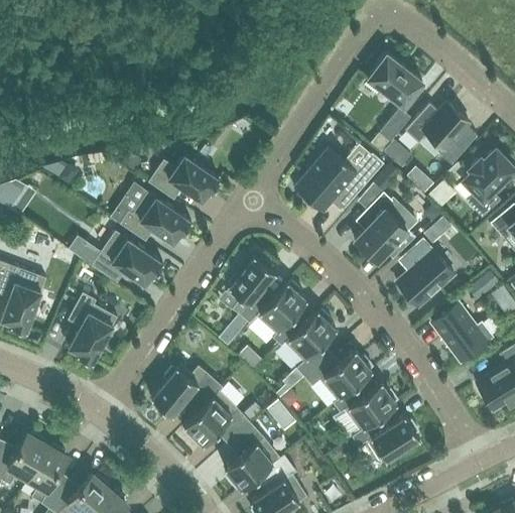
[(387,54),(368,78),(404,106),(422,82),(387,54)]
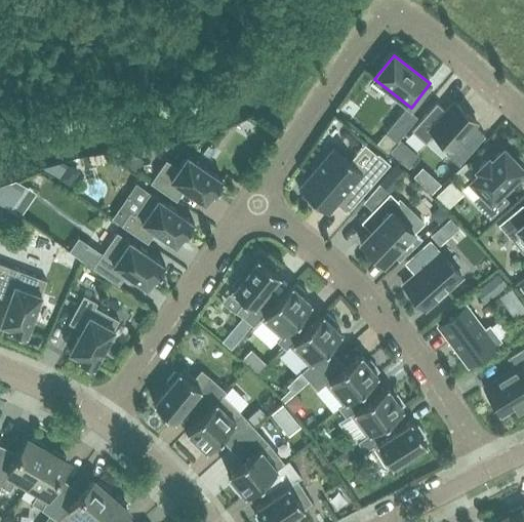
[(454,104),(446,113),(437,105),(412,132),(427,145),(435,135),(453,152),(478,124),(454,104)]
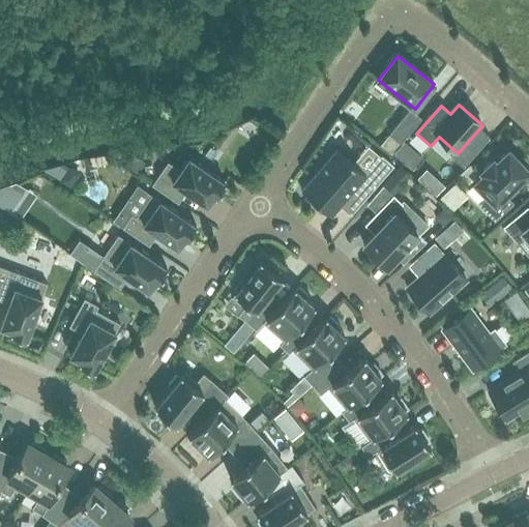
[(402,144),(421,120),(410,111),(390,135),(402,144)]
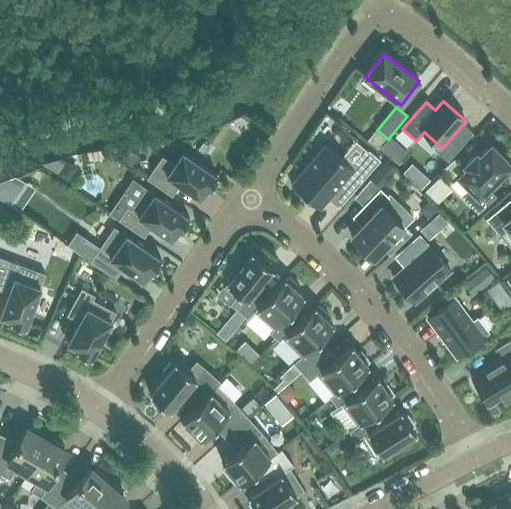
[(379,151),(387,141),(376,132),(368,142),(379,151)]
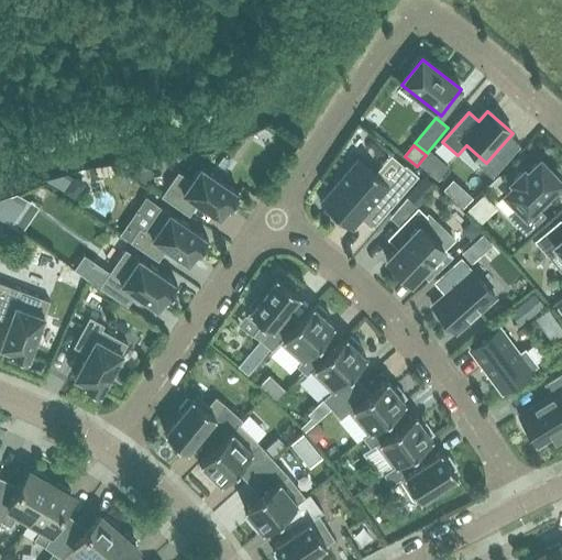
[(431,173),(442,161),(431,151),(420,164),(431,173)]
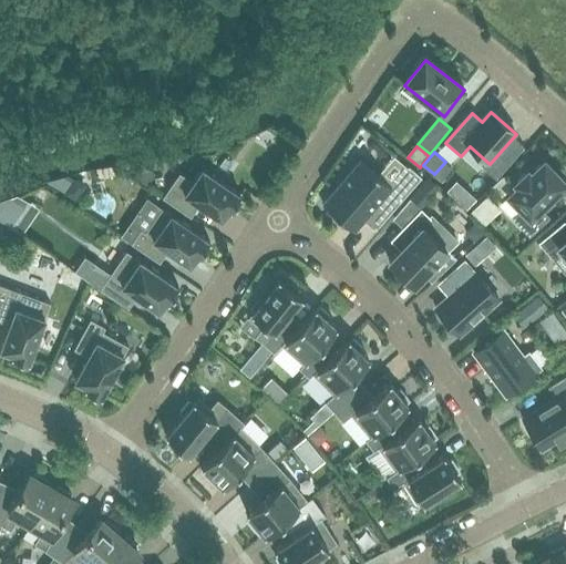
[(361,161),(323,205),(354,233),(364,222),(377,232),(422,178),(410,167),(391,187),(361,161)]
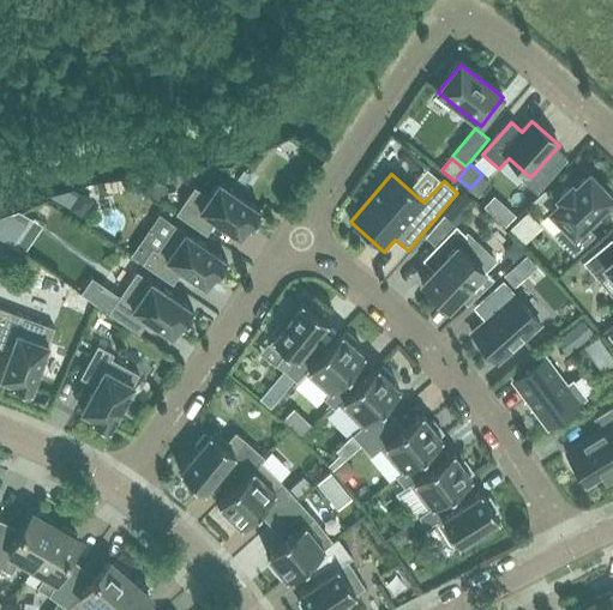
[(588,223),(588,224),(599,213),(612,201),(612,199),(590,175),(576,189),(572,186),(558,199),(562,203),(551,213),(566,229),(557,237),(575,257),(595,237),(584,227),(588,223)]
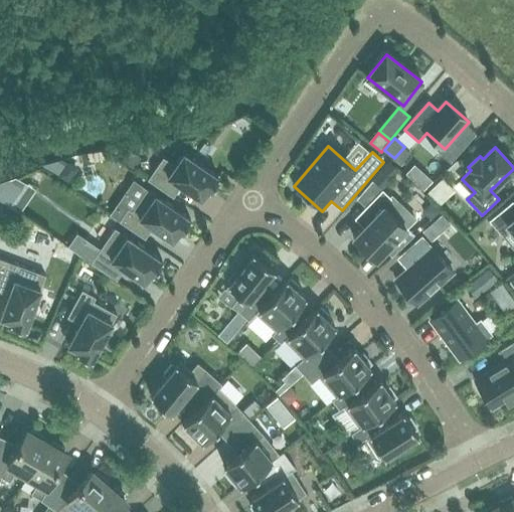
[(123,163),(134,171),(142,160),(131,152),(123,163)]
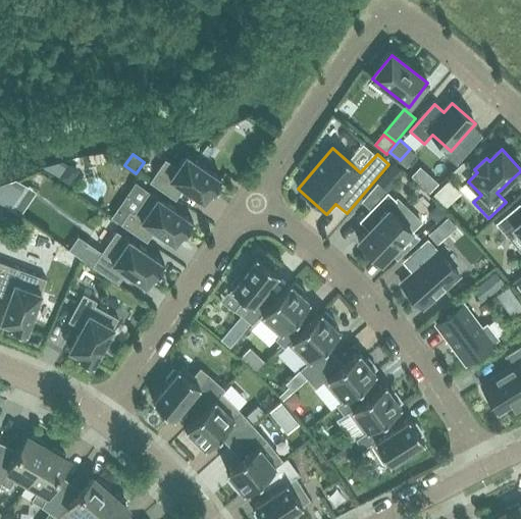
[(171,198),(179,187),(204,203),(211,194),(213,195),(222,180),(187,156),(178,168),(166,160),(150,184),(171,198)]
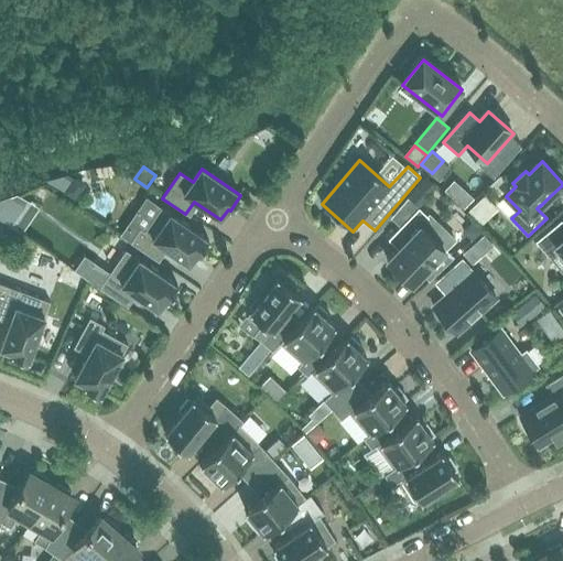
[(500,176),(490,185),(499,195),(509,186),(500,176)]
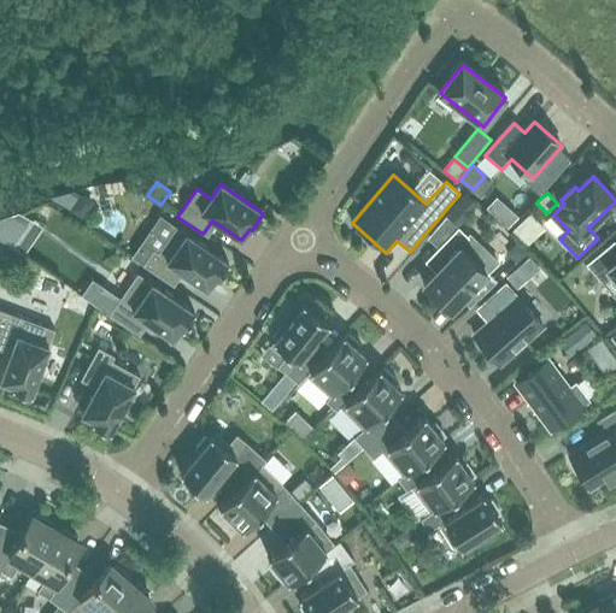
[(81,195),(71,211),(83,219),(91,206),(89,200),(81,195)]
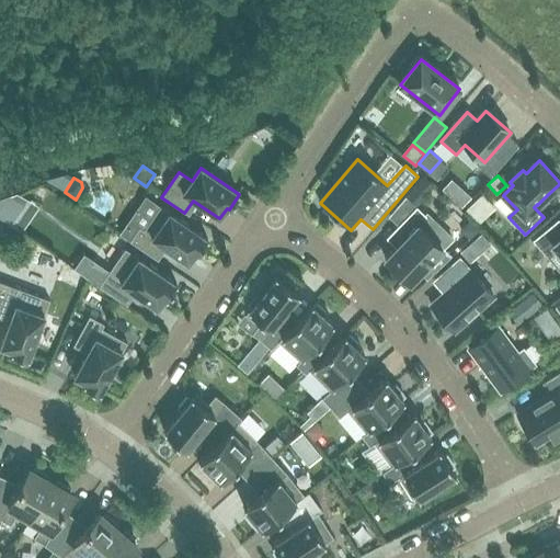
[(466,212),(478,225),(495,208),(483,195),(466,212)]
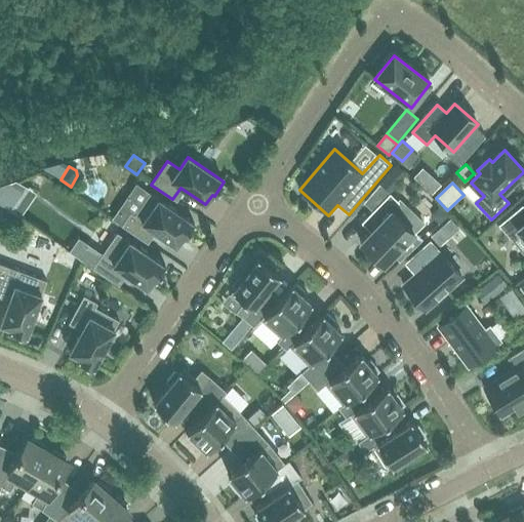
[(0,192),(0,205),(12,213),(25,193),(13,187),(0,192)]
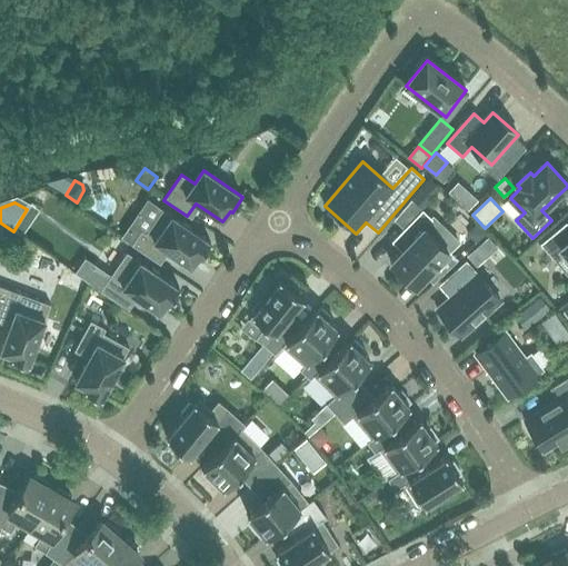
[(414,202),(395,221),(405,230),(424,211),(414,202)]
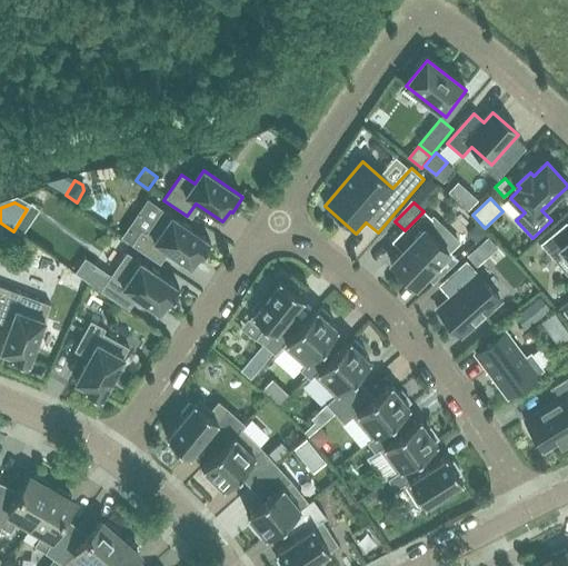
[(132,247),(156,262),(165,249),(191,267),(199,257),(201,258),(211,244),(163,210),(147,235),(142,231),(132,247)]
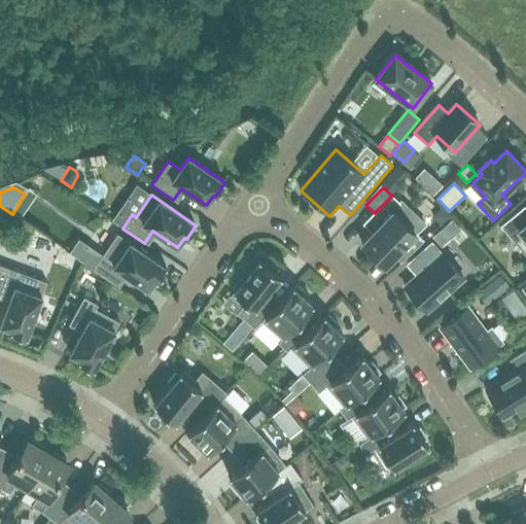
[(381,224),(362,244),(386,267),(394,257),(416,235),(425,225),(401,203),(400,204),(392,196),(375,213),(372,216),(381,224)]
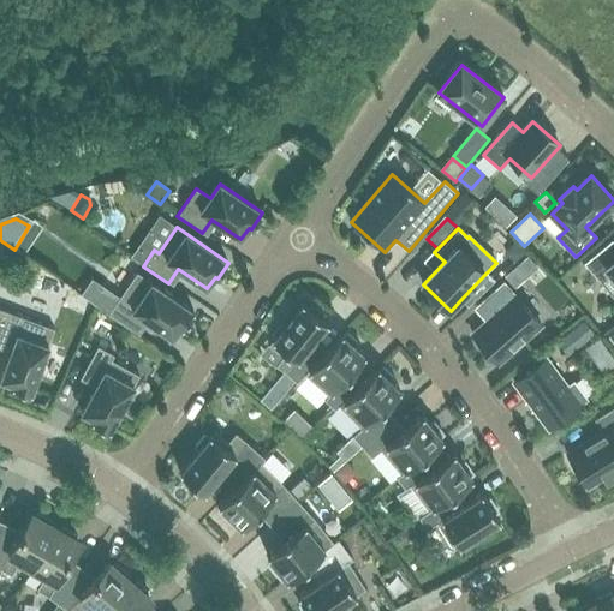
[(613,241),(585,264),(597,279),(607,270),(613,279),(613,241)]
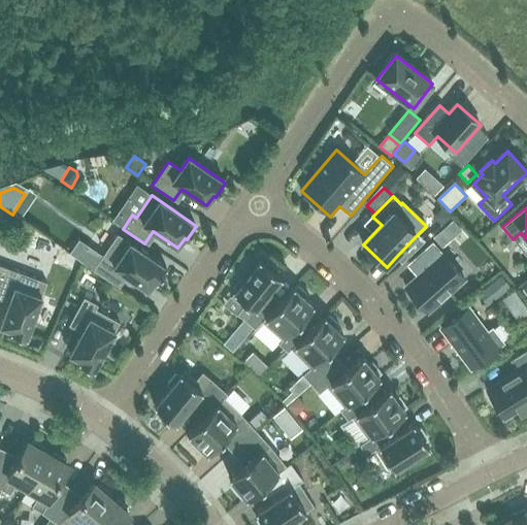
[(443,229),(434,237),(442,247),(452,238),(443,229)]
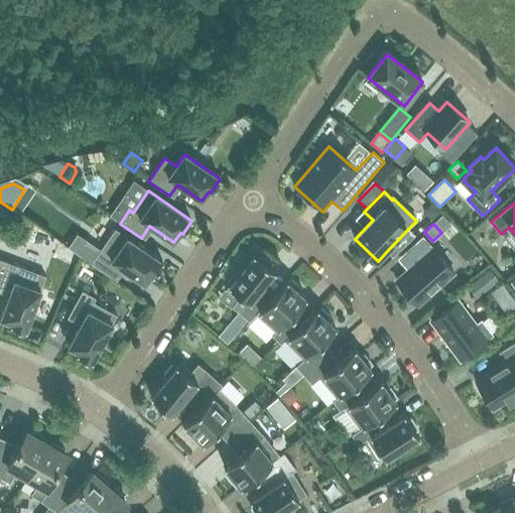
[(116,230),(92,265),(113,279),(121,267),(145,284),(152,274),(154,276),(163,262),(116,230)]
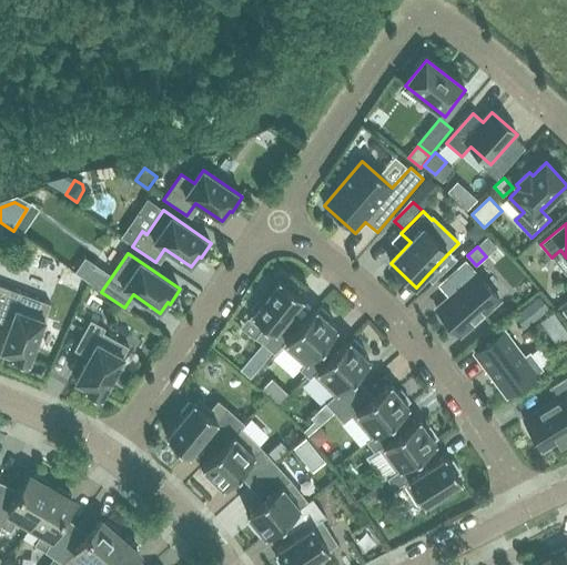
[(457,262),(448,253),(425,278),(433,285),(457,262)]
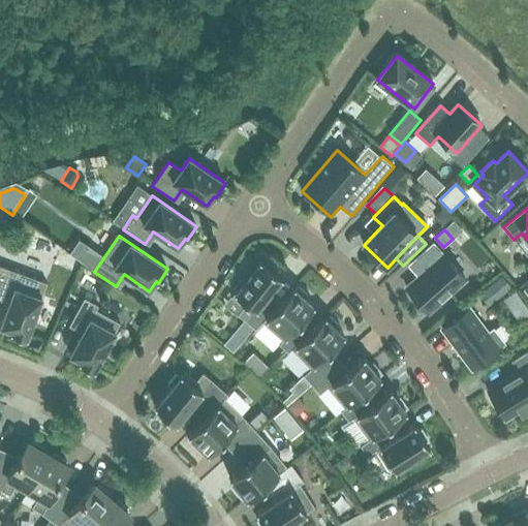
[(430,314),(446,299),(466,281),(434,245),(418,258),(428,269),(407,288),(416,299),(430,314)]
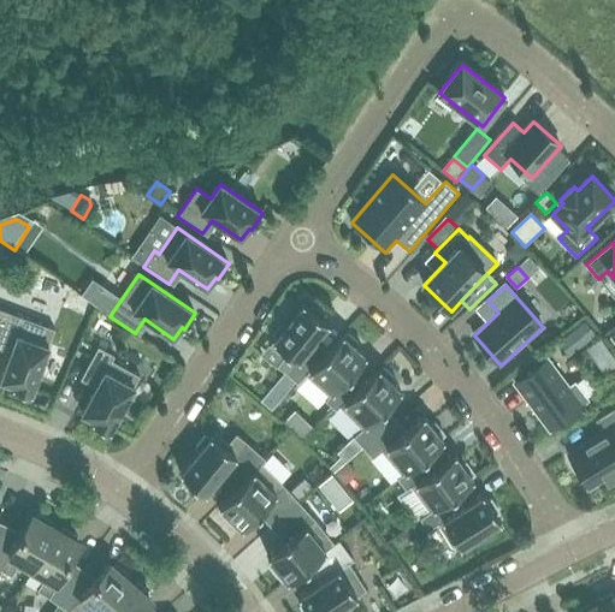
[(324,358),(312,348),(330,325),(323,320),(325,316),(313,307),(311,310),(305,304),(287,327),(283,325),(273,337),(277,339),(271,348),(284,358),(278,367),(299,385),(306,376),(324,358)]
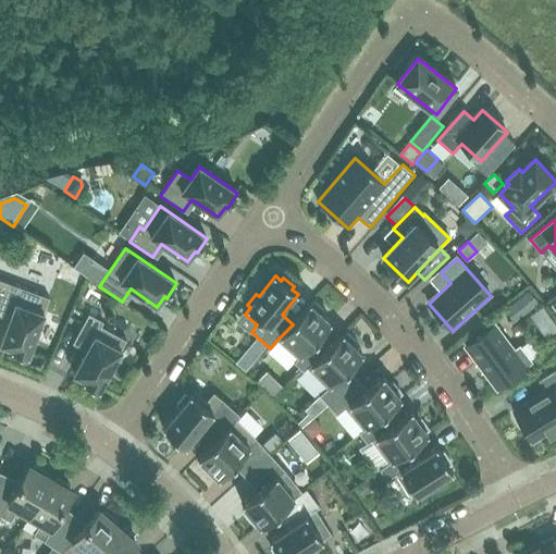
[(0,308),(11,312),(0,343),(0,346),(29,358),(50,299),(0,281),(0,308)]
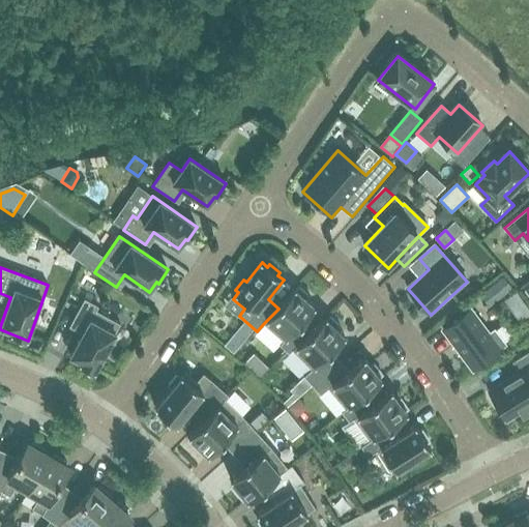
[(490,309),(501,299),(512,290),(503,277),(480,296),(482,299),(490,309)]
